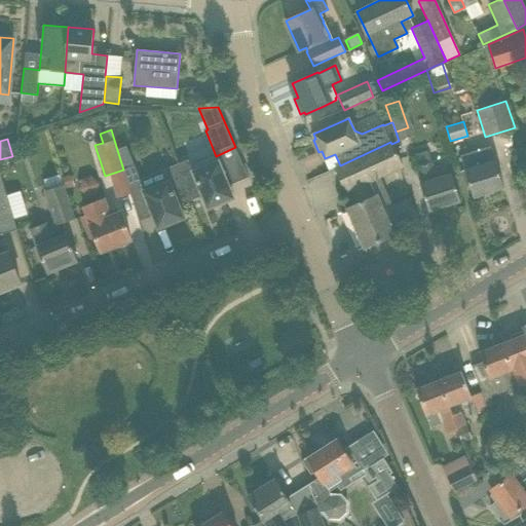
[(390,142),(340,165),(335,167),(346,191),(347,190),(354,204),(346,209),(364,248),(395,234),(391,227),(417,216),(407,193),(397,198),(399,201),(384,208),(383,205),(391,202),(380,177),(402,166),(391,144),(390,142)]
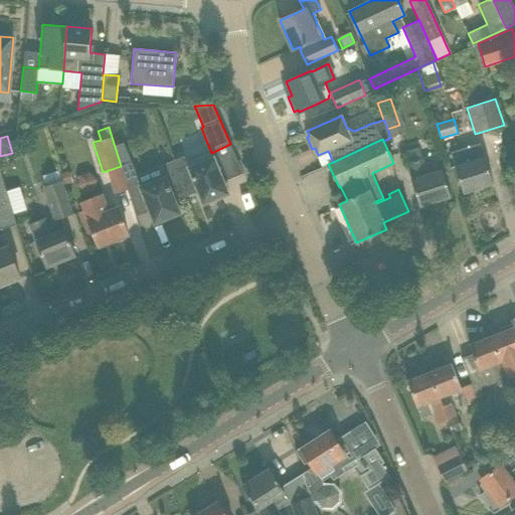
[(450,151),(463,192),(493,183),(480,143),(469,147),(469,145),(450,151)]
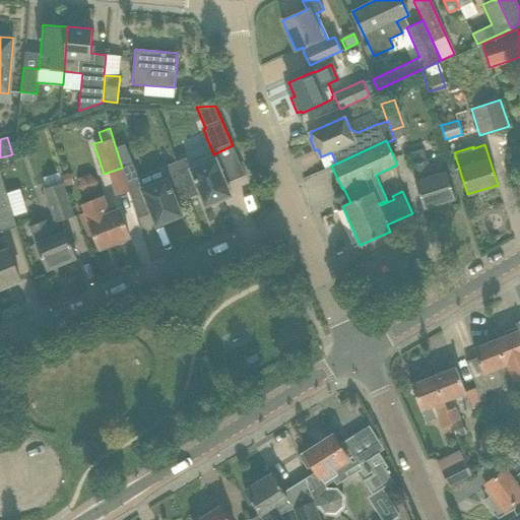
[(407,153),(424,208),(455,198),(446,170),(433,174),(428,159),(426,160),(423,148),(407,153)]
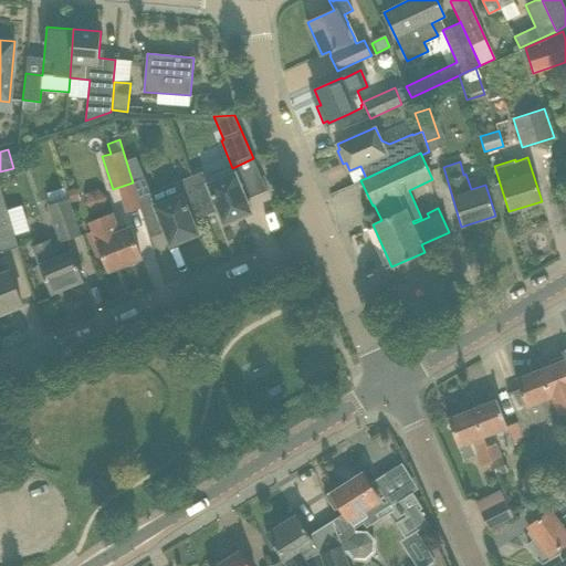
[(203,170),(189,177),(206,216),(218,210),(223,224),(252,212),(247,199),(236,171),(209,182),(203,170)]
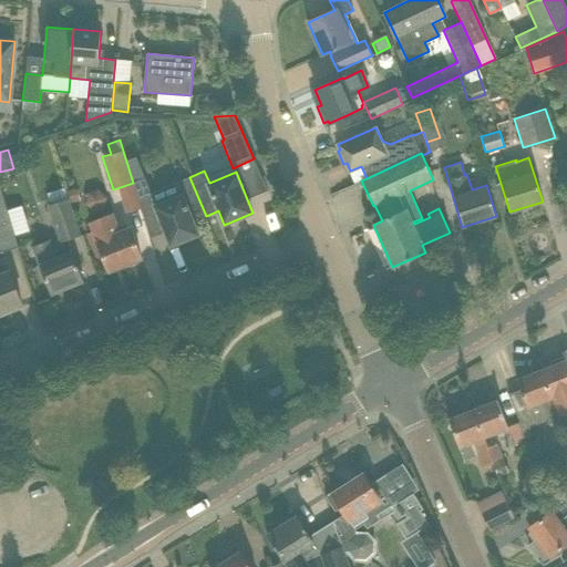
[(133,182),(140,203),(153,197),(144,177),(133,182)]
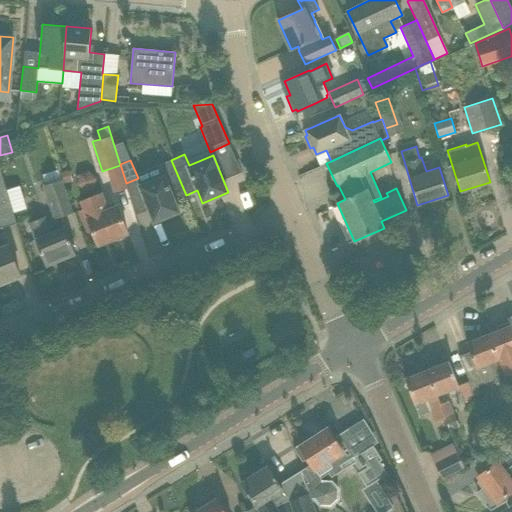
[(186,195),(171,160),(158,165),(163,176),(139,185),(154,223),(157,221),(180,212),(174,199),(186,195)]
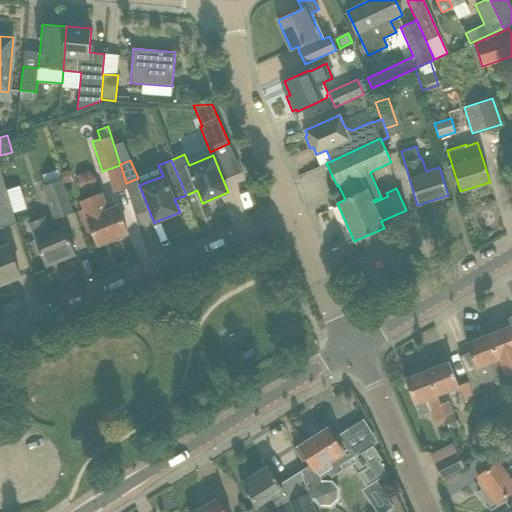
[(0,227),(16,223),(0,169),(0,227)]
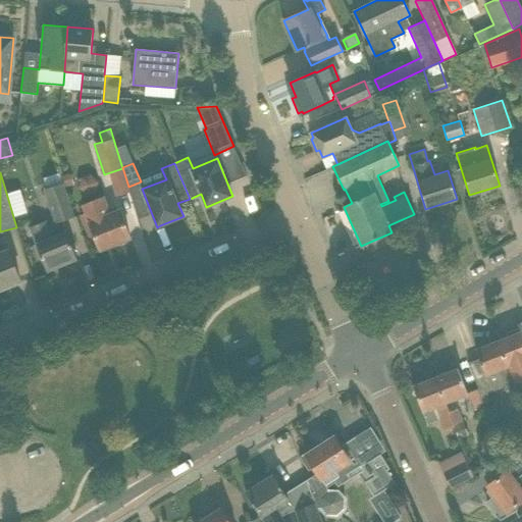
[(45,189),(56,222),(73,216),(62,184),(45,189)]
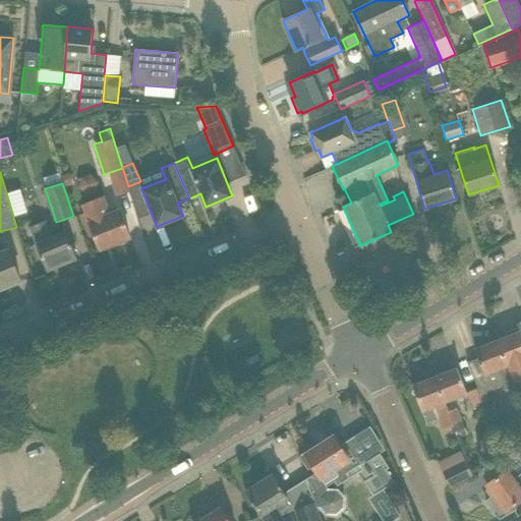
[(126,238),(129,237),(118,208),(110,211),(104,194),(80,205),(83,213),(81,214),(90,237),(94,235),(100,249),(114,243),(115,246),(119,245),(124,243),(127,241),(126,238)]
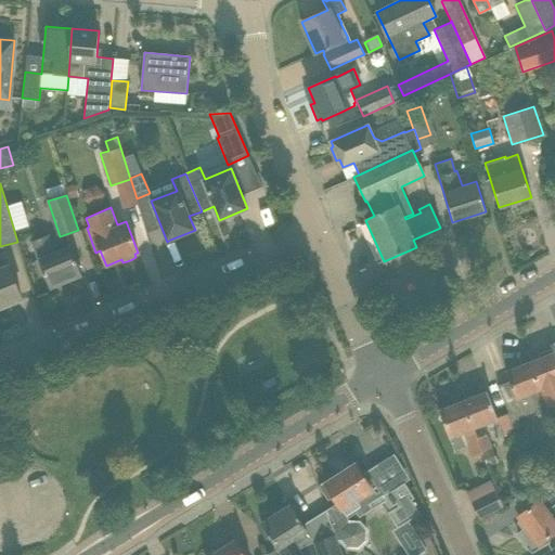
[(55,249),(49,233),(30,241),(50,288),(81,275),(69,244),(55,249)]
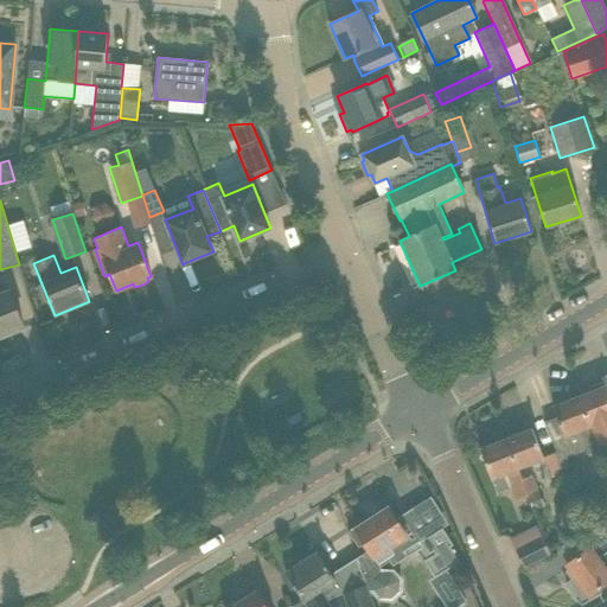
[(8,288),(0,291),(0,336),(24,327),(8,288)]
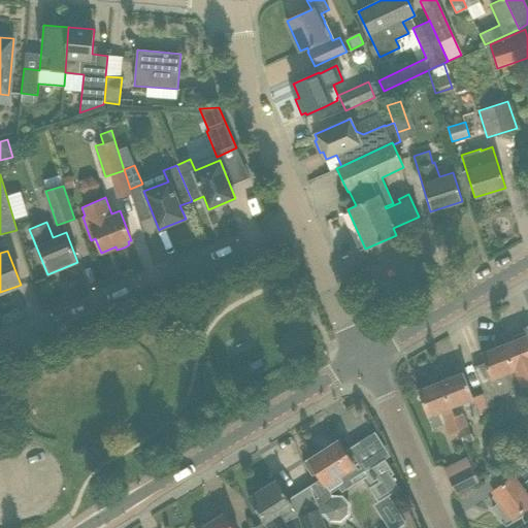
[(527,339),(526,335),(524,336),(522,333),(513,336),(514,340),(503,344),(522,394),(524,399),(527,397),(527,339)]
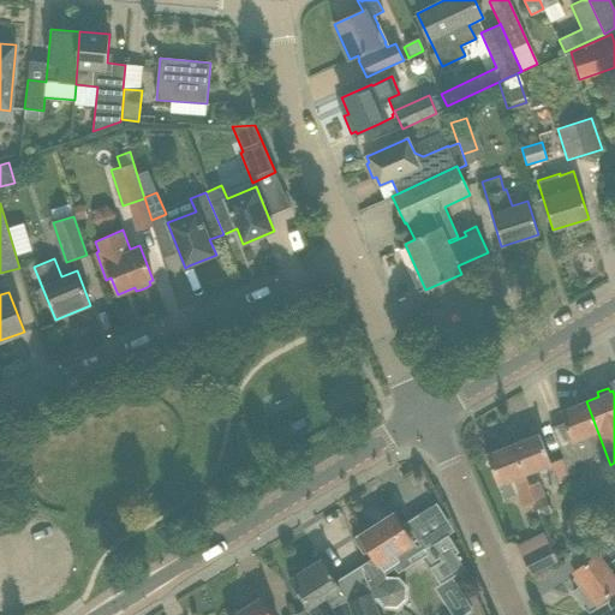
[(596,463),(608,459),(586,401),(560,412),(565,423),(551,428),(567,467),(592,457),(596,463)]
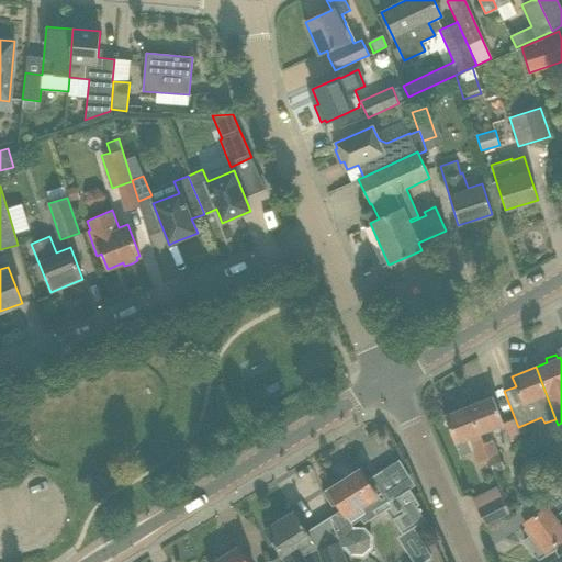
[(493,397),(468,406),(479,434),(503,425),(493,397)]
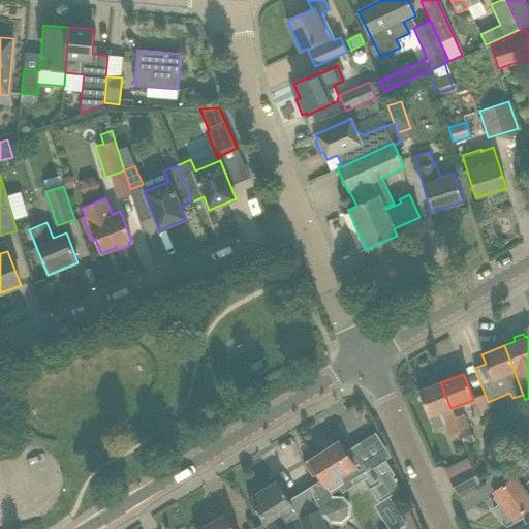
[(450,408),(440,382),(418,392),(433,430),(445,426),(448,435),(460,431),(454,417),(455,417),(450,408)]
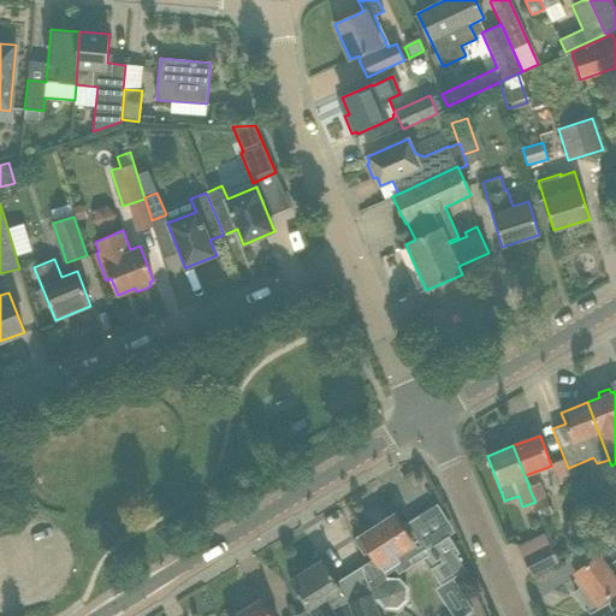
[(540,481),(529,486),(528,486),(535,502),(545,498),(546,497),(540,481)]
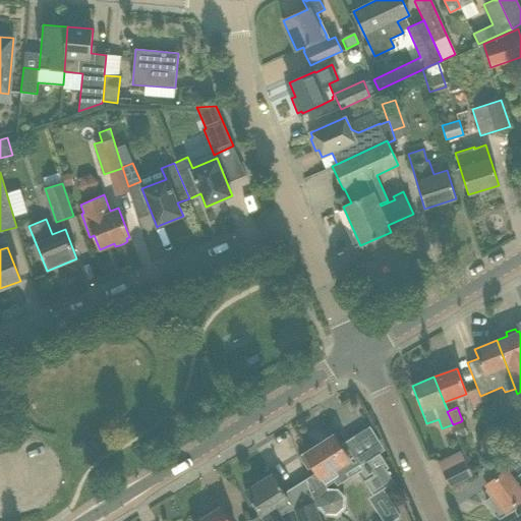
[(461,421),(453,424),(458,438),(467,435),(462,420),(461,421)]
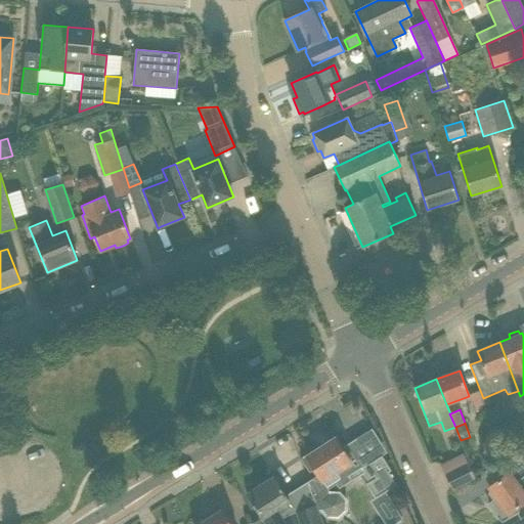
[(315,493),(313,495),(317,509),(323,507),(329,513),(336,515),(343,510),(343,501),(338,495),(330,495),(328,487),(336,482),(339,488),(351,480),(348,476),(361,468),(362,470),(363,470),(356,459),(349,446),(343,450),(335,438),(329,442),(329,441),(301,459),(309,473),(314,469),(318,475),(308,482),(315,493)]
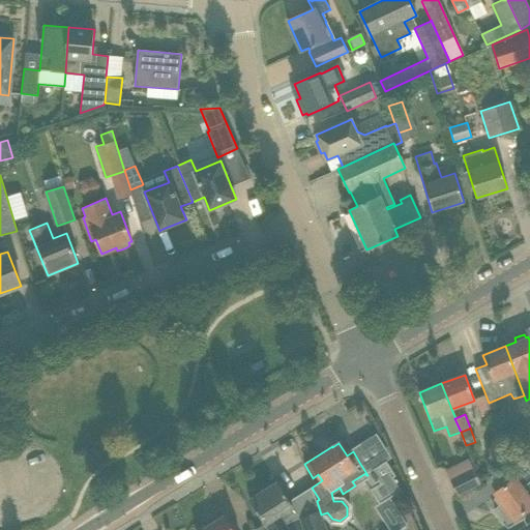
[(365,473),(352,481),(355,486),(358,490),(371,482),(383,502),(402,490),(393,477),(395,476),(381,451),(360,464),(367,475),(366,475),(365,473)]
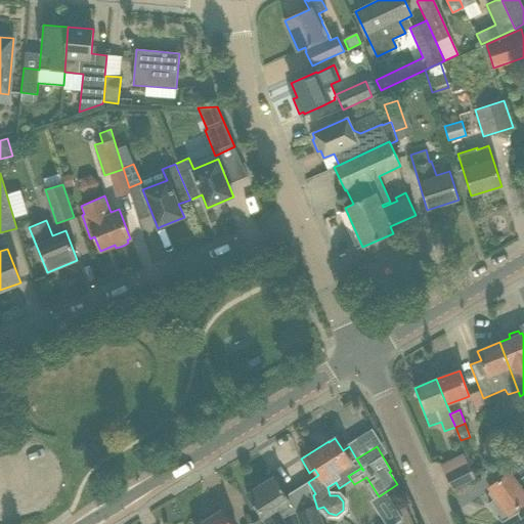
[(510,472),(489,487),(496,497),(488,504),(500,521),(518,512),(516,509),(523,501),(523,451),(507,461),(504,463),(510,472)]
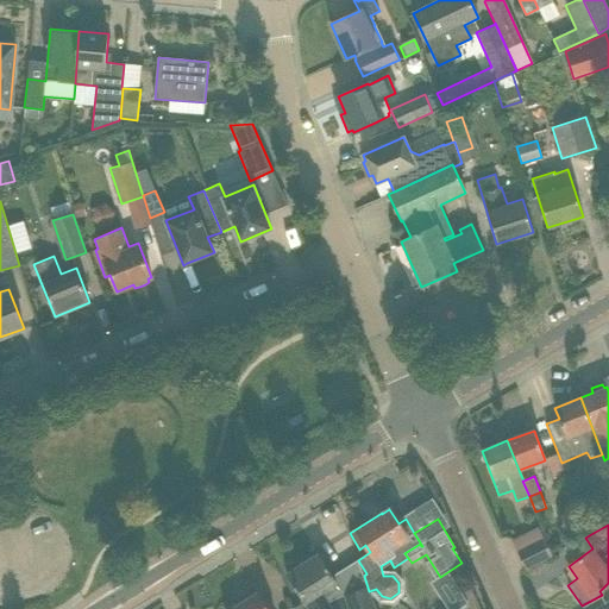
[(519,552),(527,569),(553,556),(545,539),(519,552)]
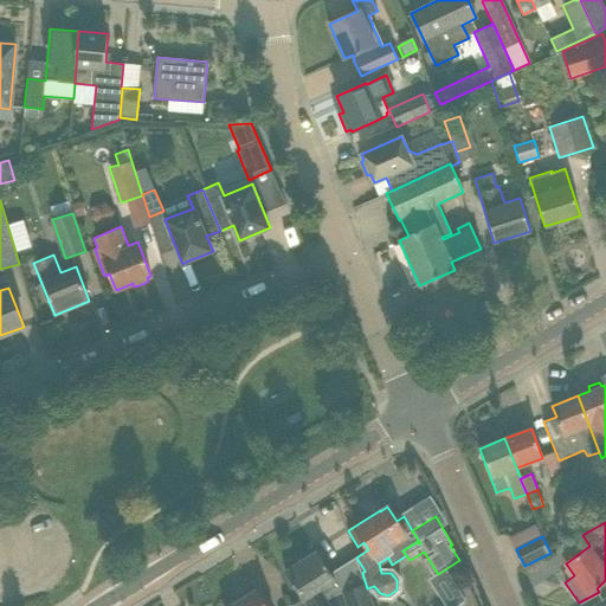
[(329,605),(320,590),(335,580),(317,552),(285,572),(302,599),(301,600),(305,605),(329,605)]
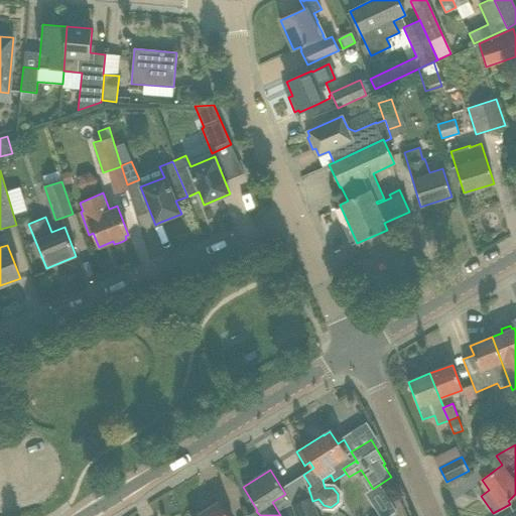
[(316,515),(309,498),(292,503),(295,515),(316,515)]
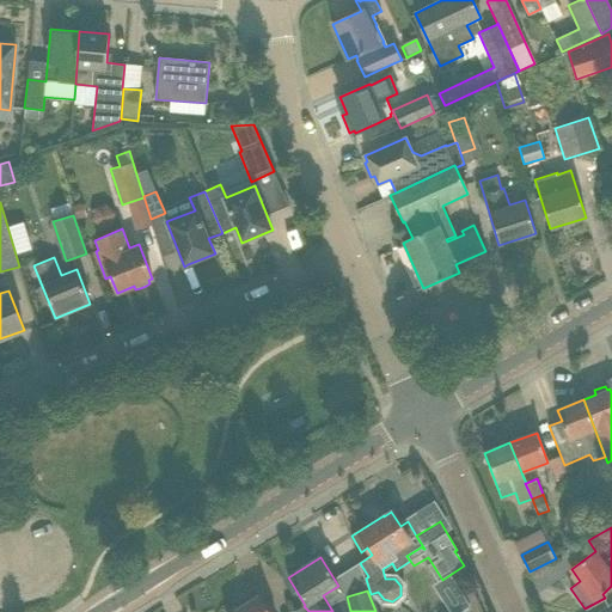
[(270,611),(259,595),(232,611),(270,611)]
